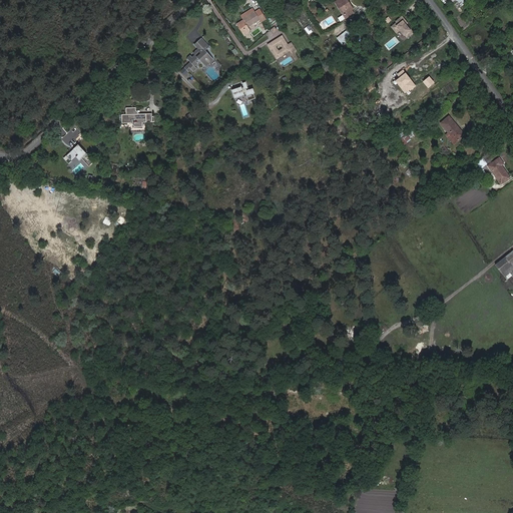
[(255,10),(259,8),(253,0),(250,0),(250,1),(255,10)]
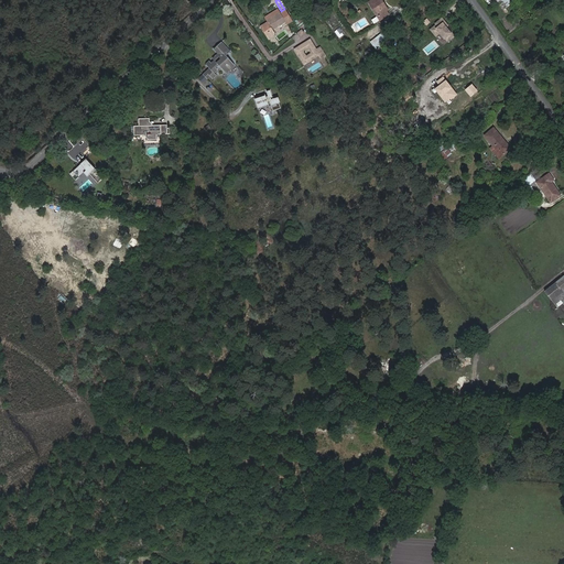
[(384,2),(382,0),(371,0),(370,1),(379,15),(388,10),(389,9),(386,1),(384,2)]
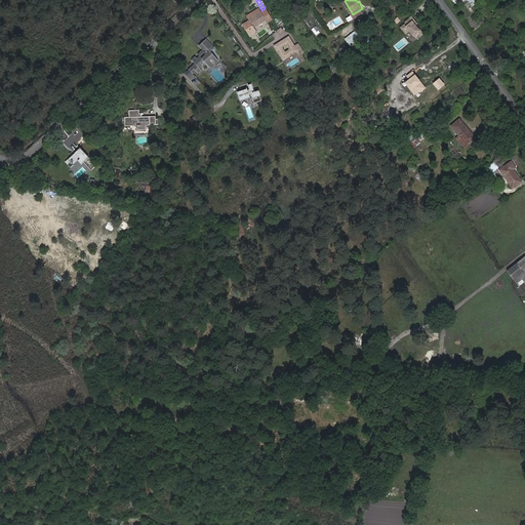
[(248,19),(260,11),(259,9),(257,8),(247,15),(247,17),(248,19)]
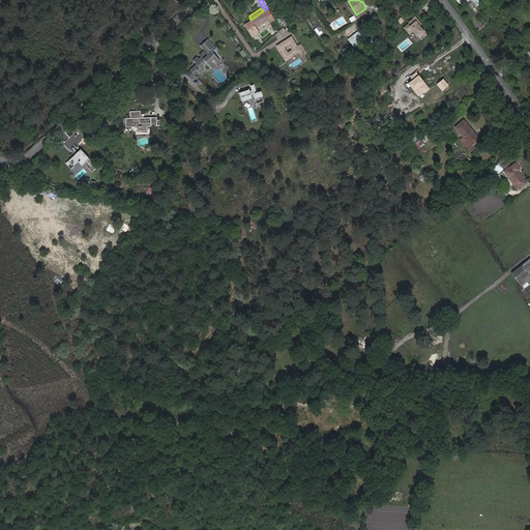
[(364,9),(356,15),(358,18),(366,12),(364,9)]
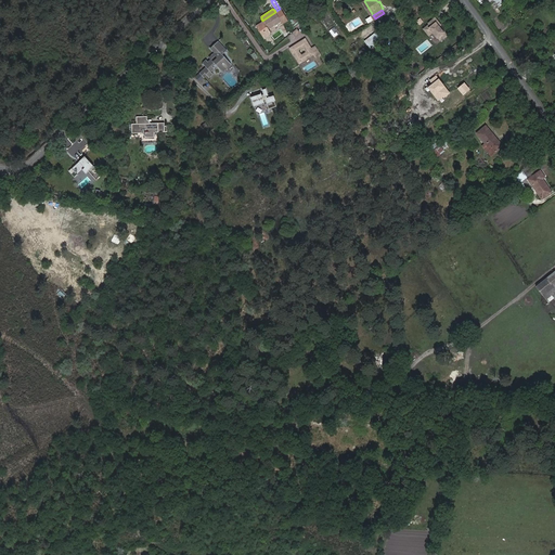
[(257,26),(265,38),(269,36),(270,33),(268,29),(281,21),(282,23),(287,20),(282,13),(278,15),(275,12),(262,21),(263,22),(257,26)]
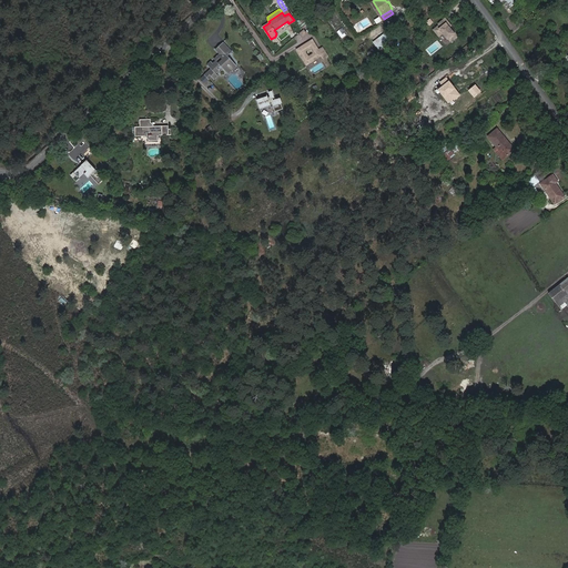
[(457,37),(445,21),(433,30),(438,37),(442,36),(449,42),(457,37)]
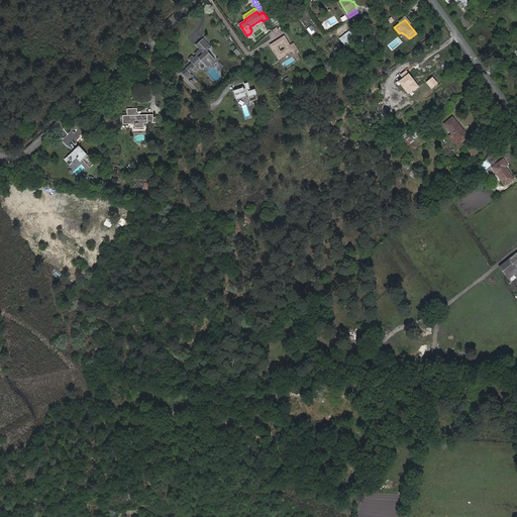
[(352,36),(348,31),(339,38),(342,42),(347,39),(348,40),(352,36)]
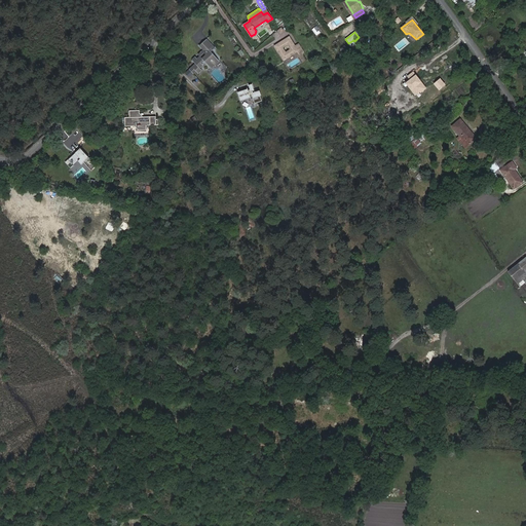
[(300,53),(304,50),(299,43),(295,45),(290,36),(275,45),(285,60),(298,50),(300,53)]
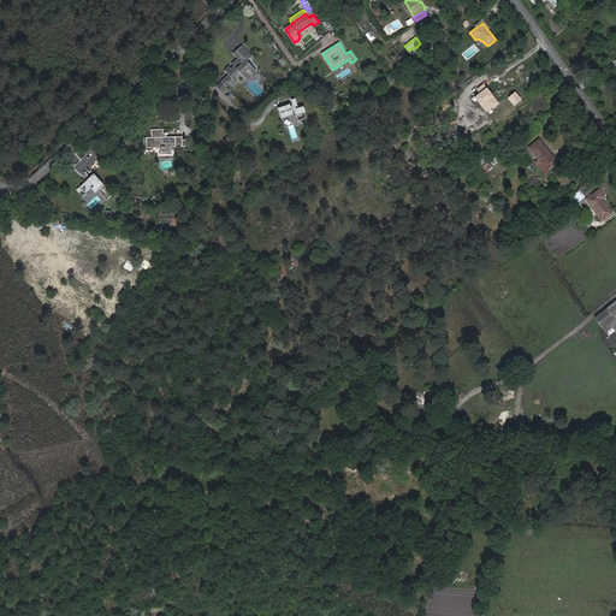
[(241,64),(236,69),(234,71),(231,67),(229,65),(225,70),(229,75),(221,81),(225,86),(229,83),(231,86),(235,82),(232,80),(237,76),(236,75),(238,72),(240,75),(244,80),(255,71),(247,60),(252,57),(242,46),(237,49),(242,57),(238,59),(237,60),(241,64)]
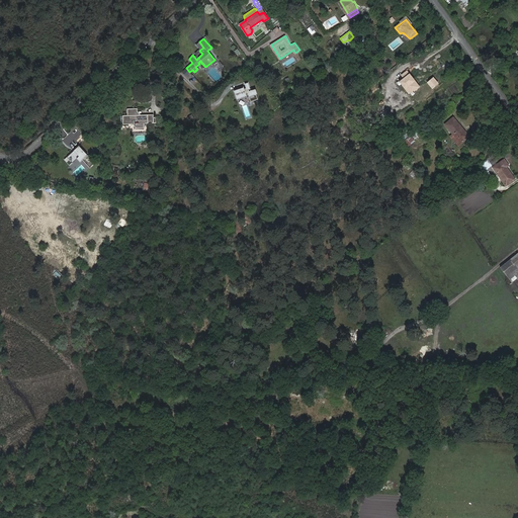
[(196,56),(198,58),(202,54),(199,51),(200,50),(199,49),(194,53),(196,56)]
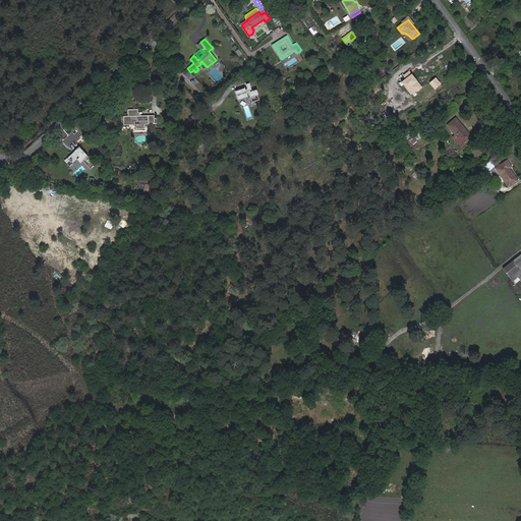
[(297,53),(295,50),(282,59),(283,61),(297,53)]
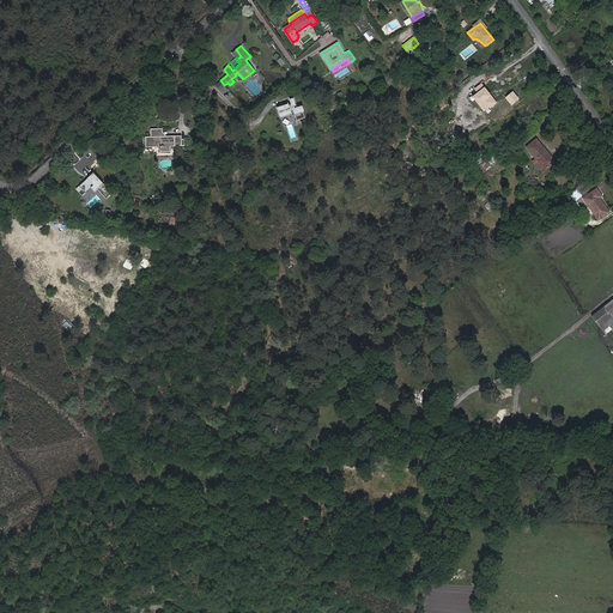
[(483,89),(473,96),(484,110),(493,103),(483,89)]
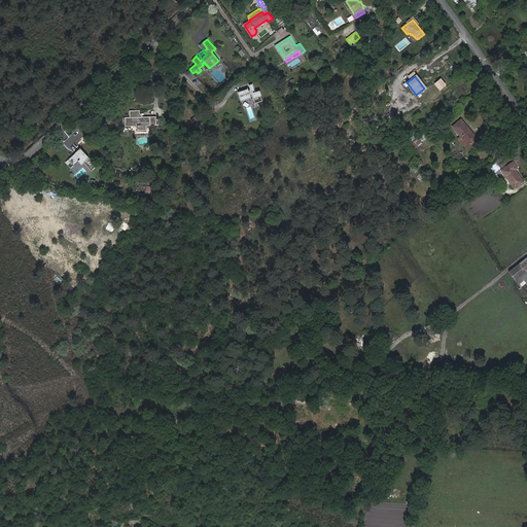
[(250,90),(239,93),(244,109),(252,106),(250,100),(254,99),(255,104),(264,102),(260,92),(256,93),(253,84),(249,85),(250,90)]
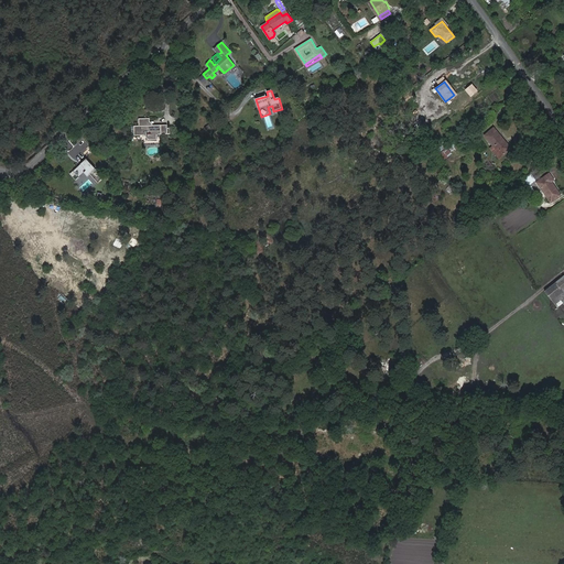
[(139,126),(134,126),(134,136),(144,136),(147,139),(147,140),(156,140),(156,134),(167,134),(166,128),(166,126),(153,126),(142,126),(142,119),(139,119),(139,126)]
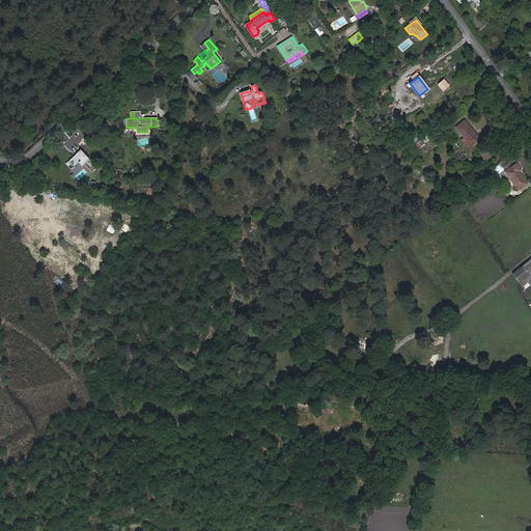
[(456,128),(465,138),(472,147),(480,140),(465,121),(456,128)]
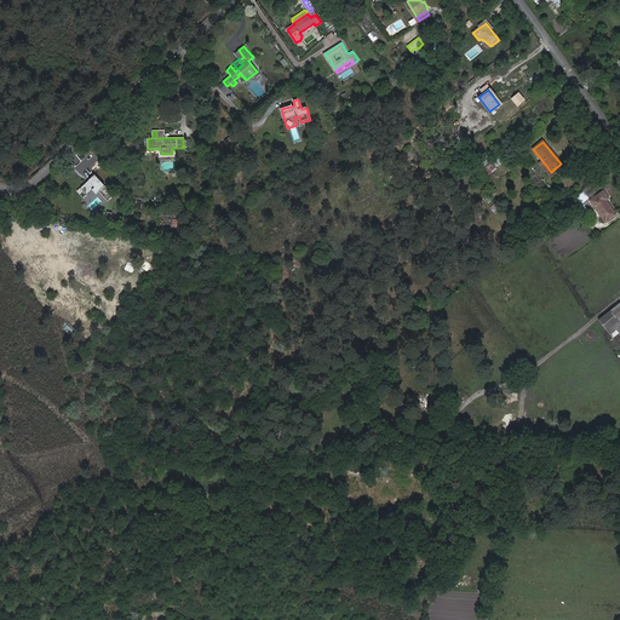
[(551,172),(543,161),(539,164),(547,174),(551,172)]
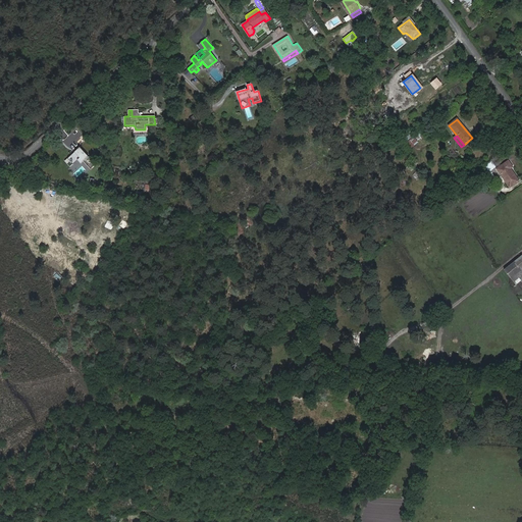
[(412,147),(419,143),(415,137),(408,141),(412,147)]
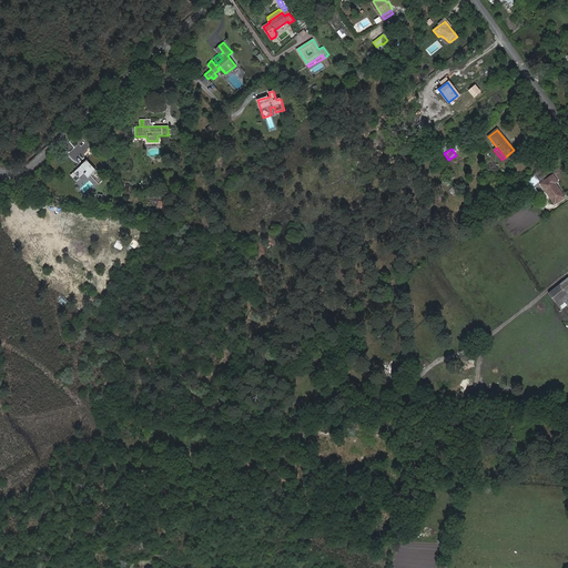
[(74,183),(79,188),(98,170),(88,159),(70,174),(77,181),(74,183)]
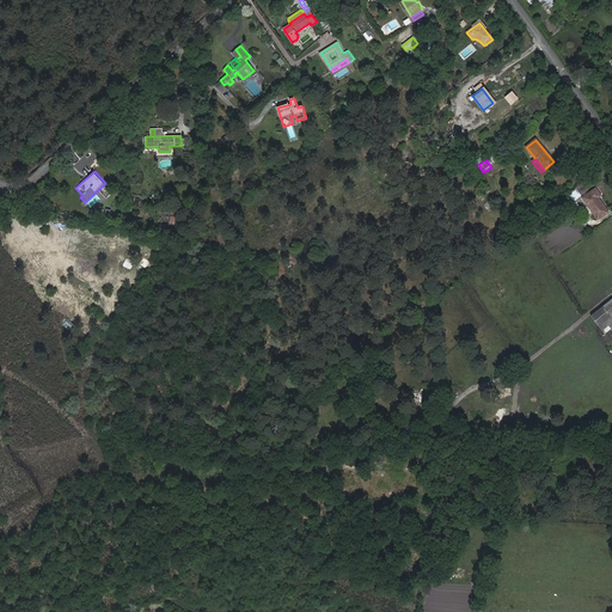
[(603,196),(598,189),(583,199),(599,220),(610,213),(599,197),(603,196)]
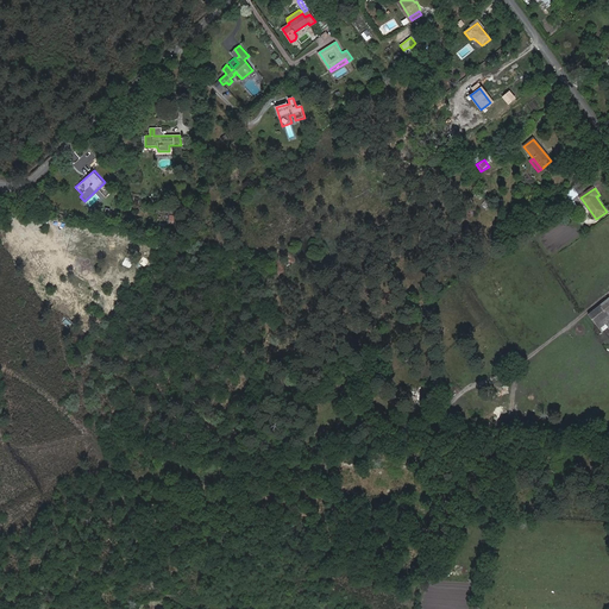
[(608,299),(590,315),(602,331),(608,324),(608,299)]
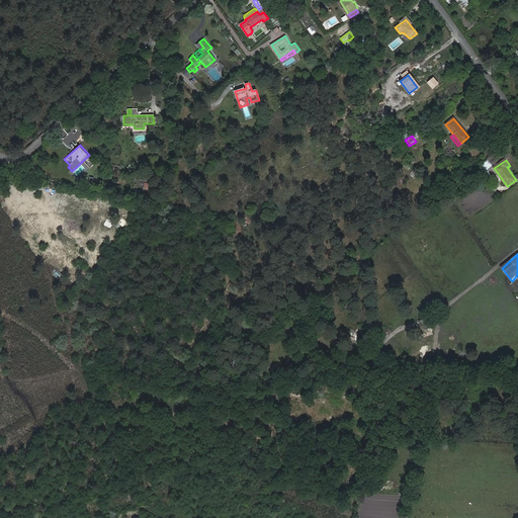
[(187,500),(187,510),(197,510),(197,501),(187,500)]
